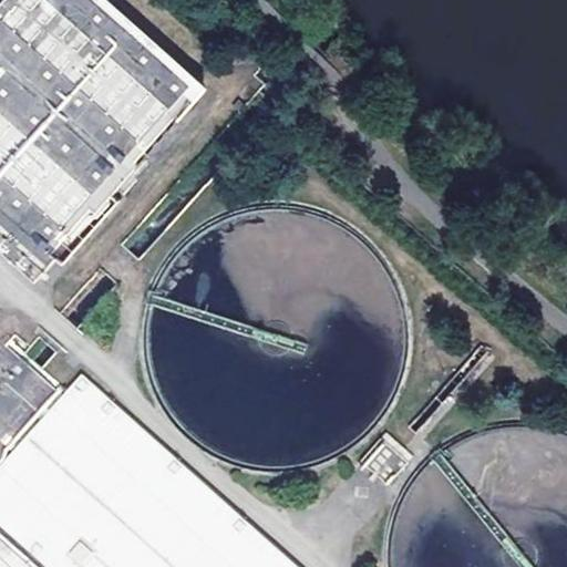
[(0,244),(32,272),(107,189),(117,198),(147,166),(137,157),(200,86),(104,0),(24,0),(0,28),(0,58),(16,72),(0,89),(0,244)]
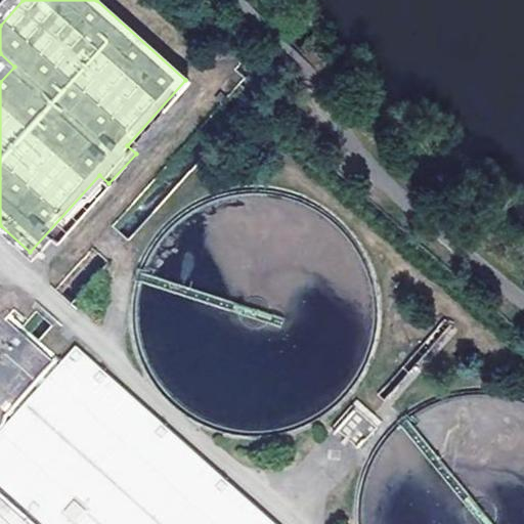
[(99,175),(30,252),(39,260),(108,183),(99,175)]
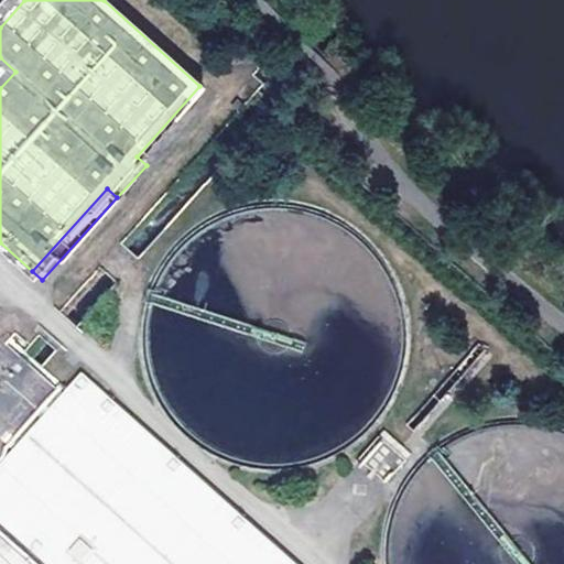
[(0,464),(0,519),(50,563),(299,563),(85,371),(0,464)]
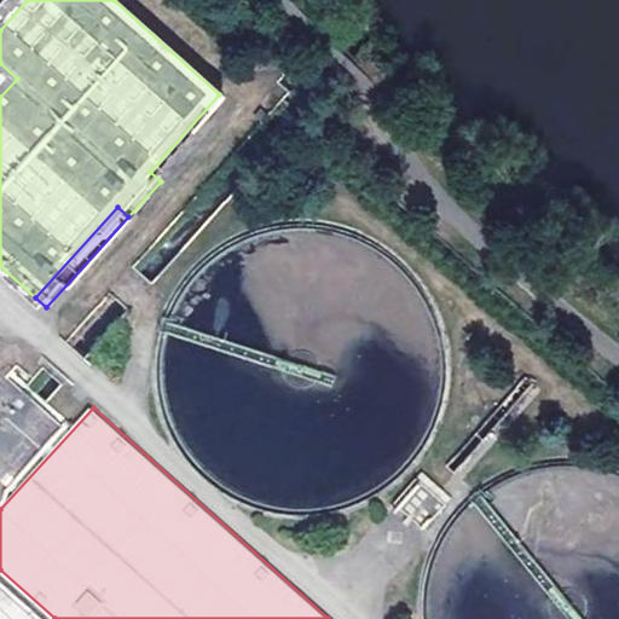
[(452,498),(422,472),(395,502),(424,527),(452,498)]
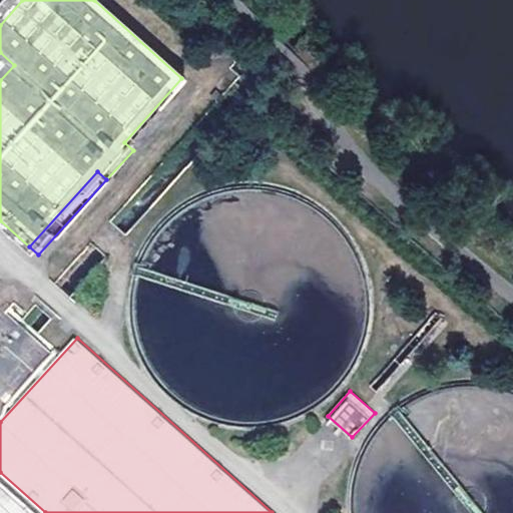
[(28,512),(0,487),(0,512),(28,512)]
